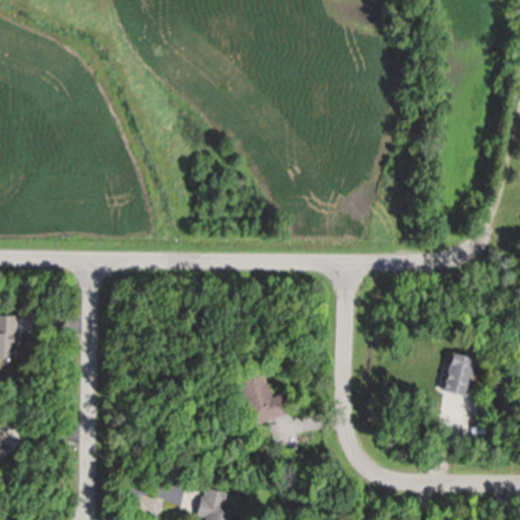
[(0,316),(16,317),(15,360),(3,360),(3,362),(0,362),(0,316)]
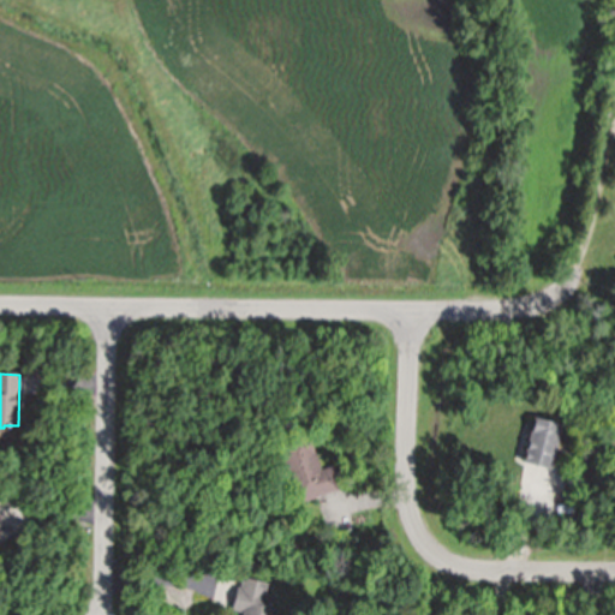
[(524,463),(526,454),(525,454),(527,448),(529,449),(530,442),(529,442),(531,430),(532,431),(536,418),(562,425),(550,470),(524,463)]
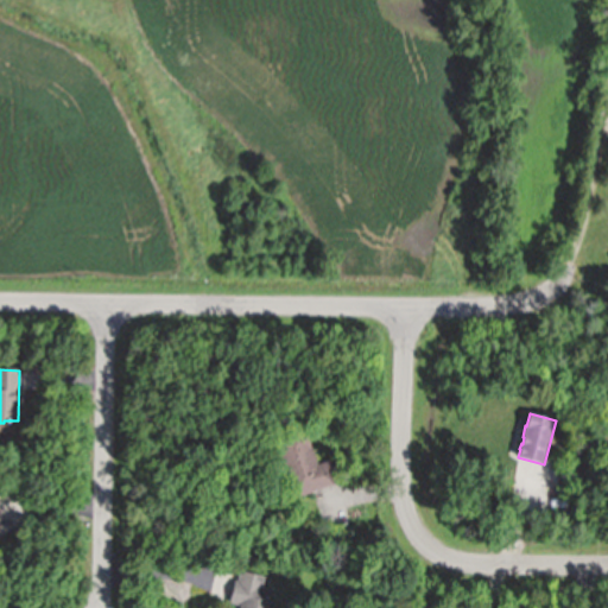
[(293,499),(272,437),(304,426),(317,466),(334,460),(341,482),(293,499)]
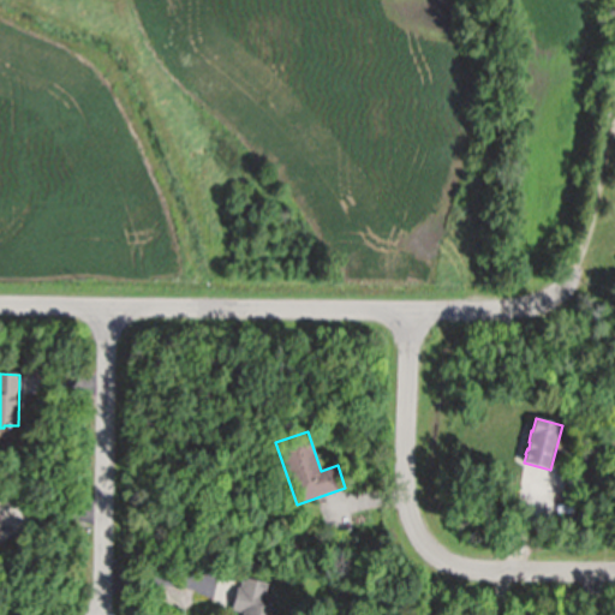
[(560,470),(587,466),(591,490),(563,494),(560,470)]
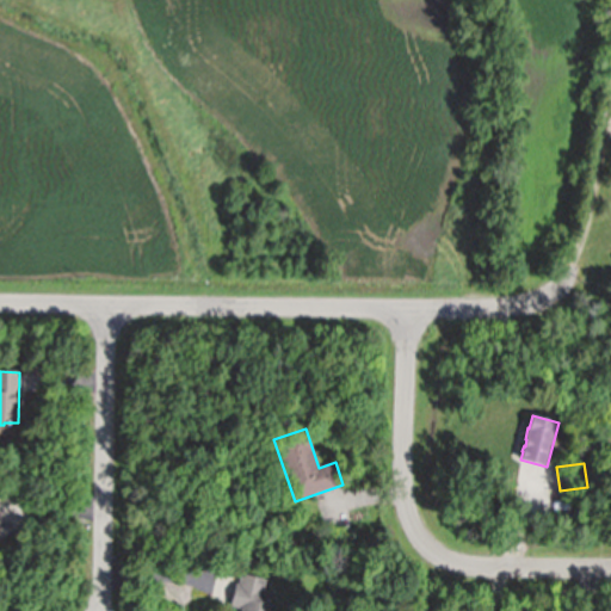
[(241,610),(242,610),(230,606),(236,584),(239,585),(241,574),(266,581),(264,592),(272,594),(269,605),(277,608),(276,610),(241,610)]
